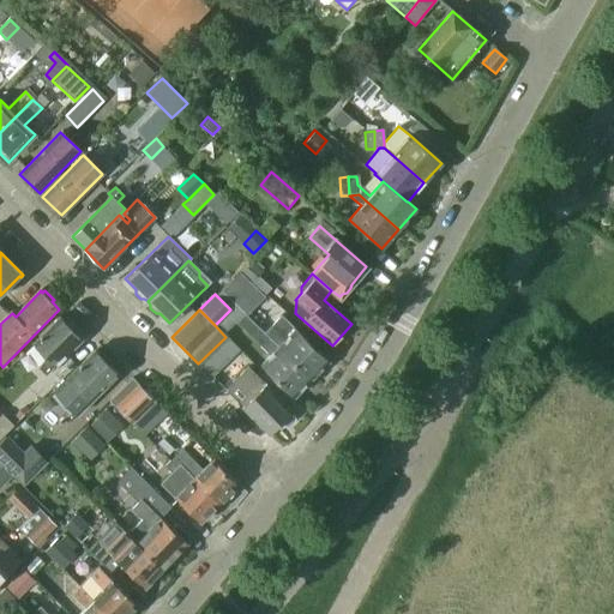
[(311,378),(263,332),(244,314),(235,323),(269,356),(262,363),(294,396),(311,378)]
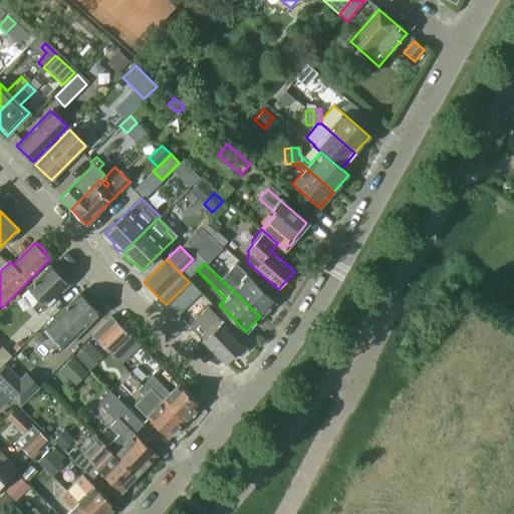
[(234,263),(220,278),(260,316),(274,302),(234,263)]
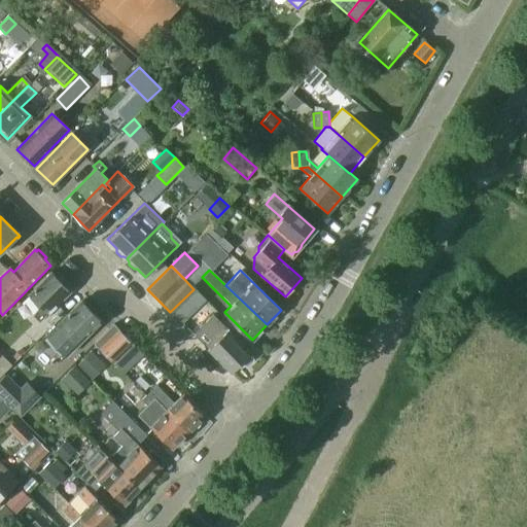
[(39,323),(70,292),(62,284),(62,281),(58,276),(54,276),(51,274),(29,295),(41,308),(32,316),(39,323)]
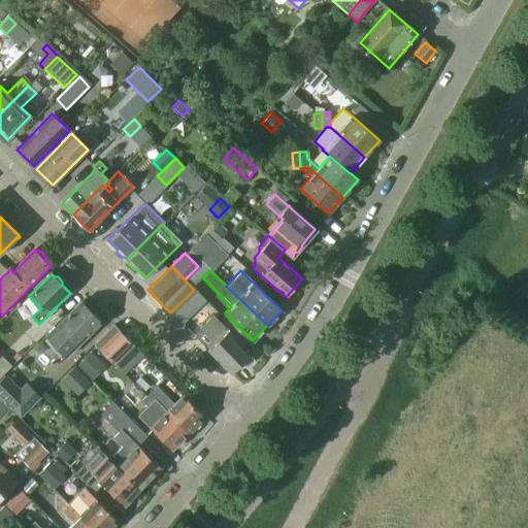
[(57,326),(46,337),(59,350),(67,358),(101,323),(92,314),(92,308),(88,304),(84,304),(80,302),(57,326)]
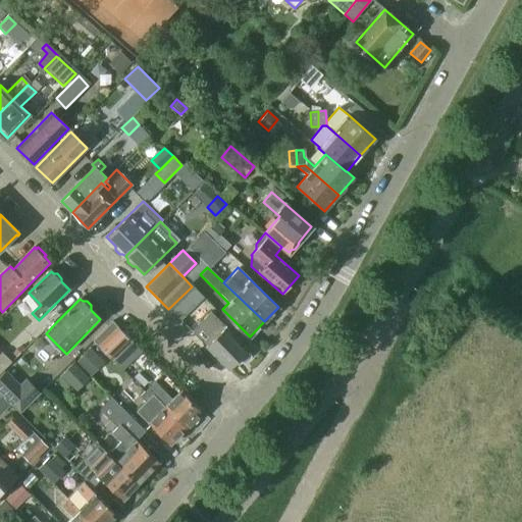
[(210,312),(198,324),(213,338),(206,347),(229,369),(239,360),(239,359),(243,360),(247,356),(246,353),(249,350),(210,312)]
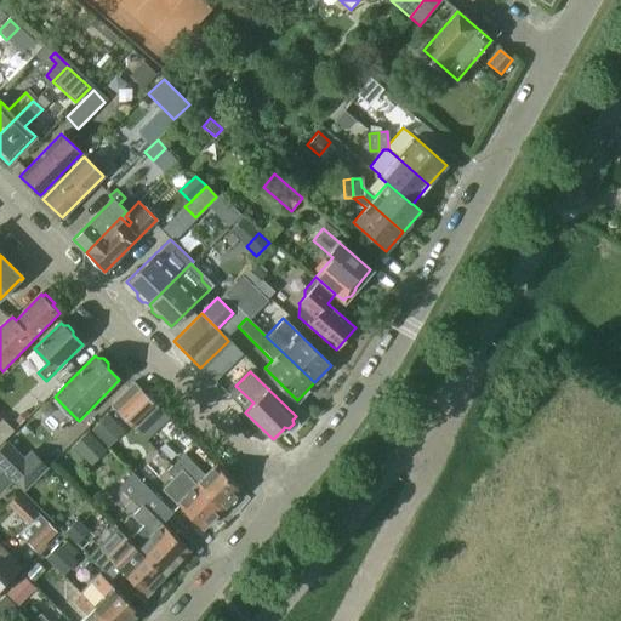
[(158,406),(134,382),(110,405),(135,429),(158,406)]
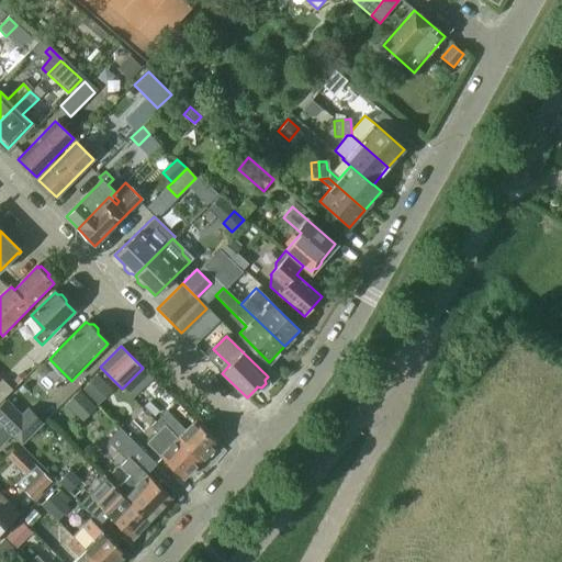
[(98,403),(110,390),(96,375),(83,389),(98,403)]
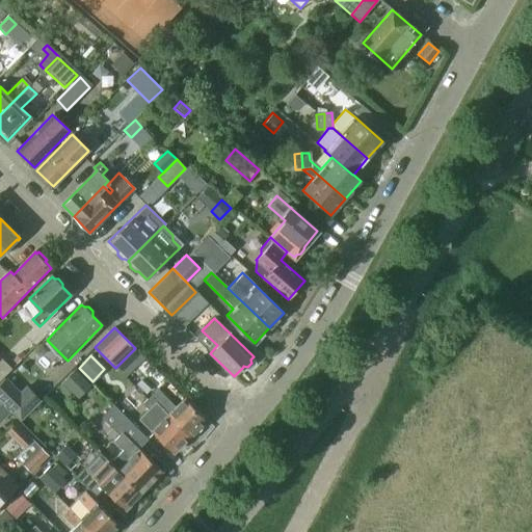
[(0,360),(0,379),(9,369),(0,360)]
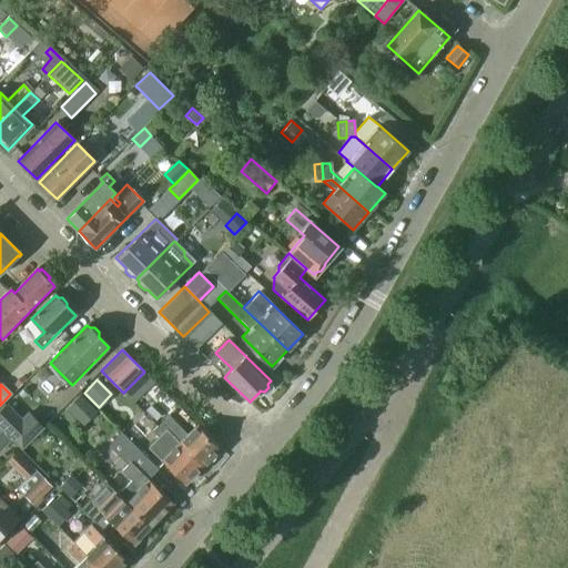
[(82,424),(94,411),(79,395),(67,407),(82,424)]
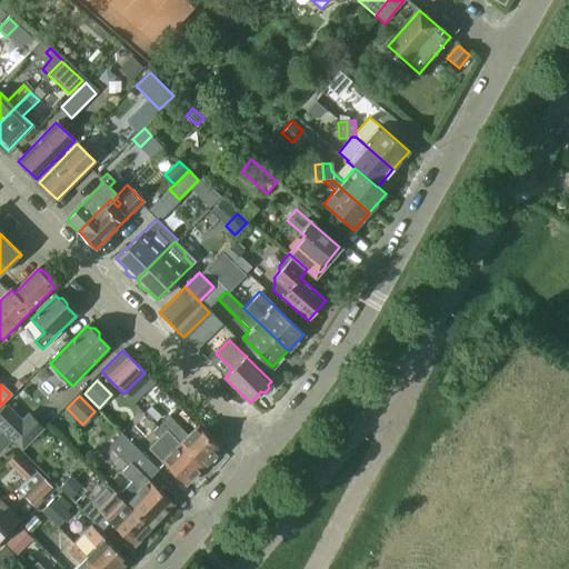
[(41,428),(27,413),(20,420),(6,406),(0,411),(0,428),(20,448),(41,428)]
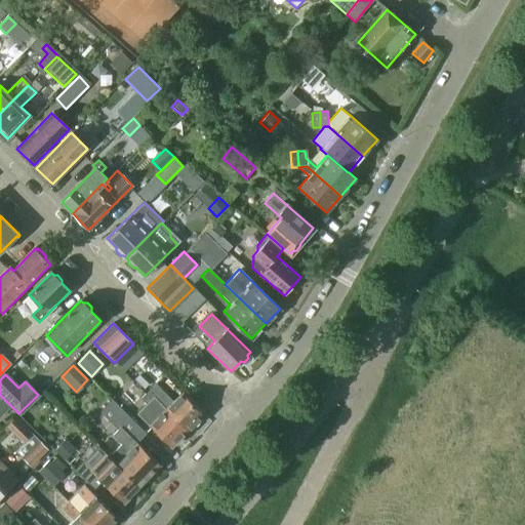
[(203,413),(182,392),(171,402),(154,385),(148,392),(188,431),(192,426),(196,426),(202,420),(202,415),(203,413)]
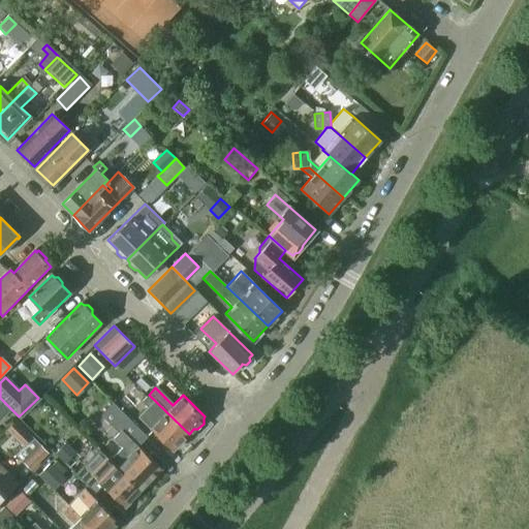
[(189,434),(149,395),(142,401),(160,418),(151,428),(173,449),(175,448),(179,448),(184,442),(184,439),(189,434)]
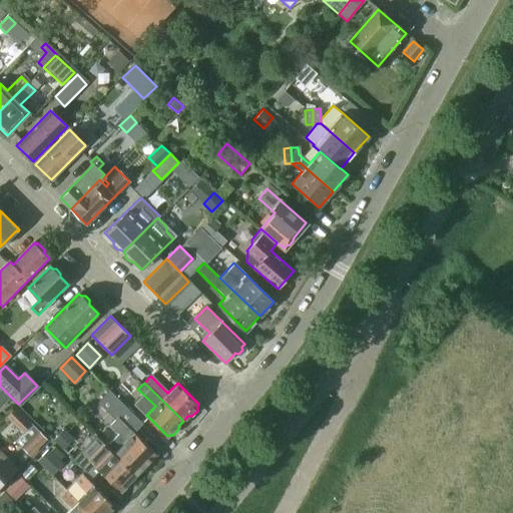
[(0,408),(10,398),(2,391),(0,393),(0,408)]
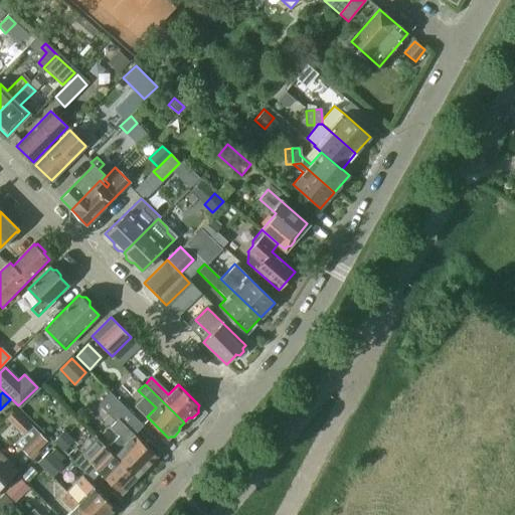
[(100,403),(117,420),(118,419),(133,434),(142,424),(111,393),(100,403)]
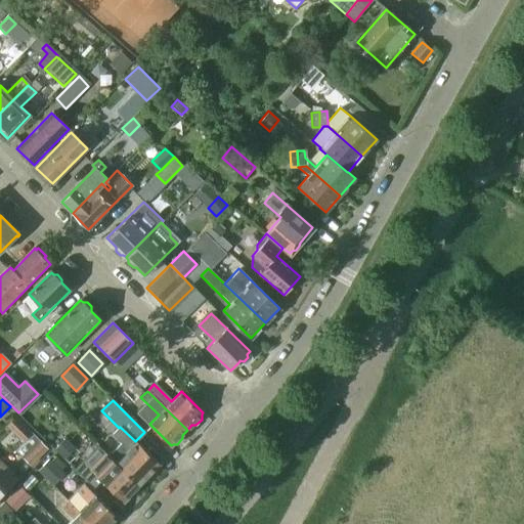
[(31,432),(16,418),(8,426),(23,440),(31,432)]
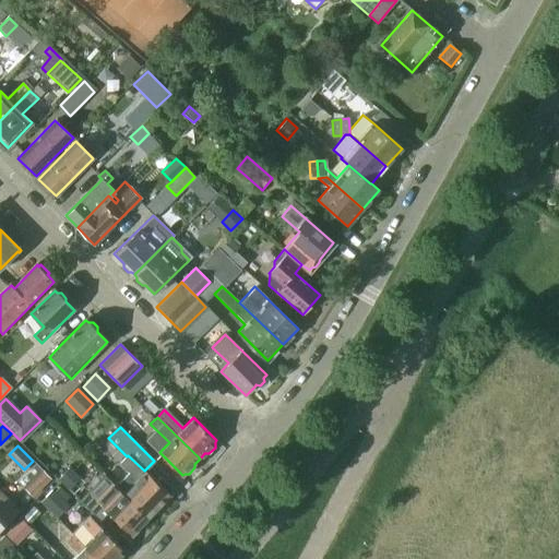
[(129,473),(116,486),(122,492),(147,518),(162,503),(164,504),(170,498),(168,496),(169,495),(144,471),(128,455),(127,456),(120,463),(129,473)]
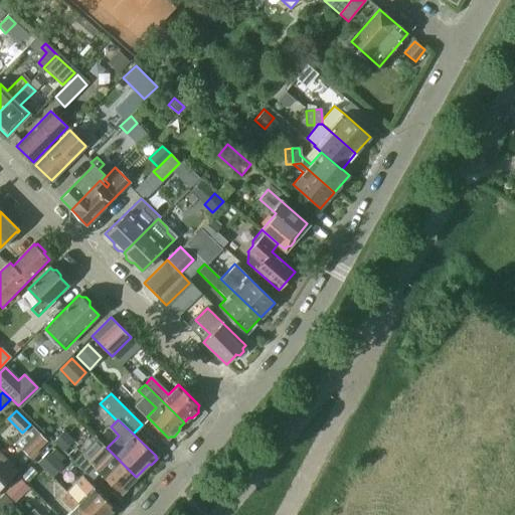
[(80,447),(63,431),(53,442),(70,458),(80,447)]
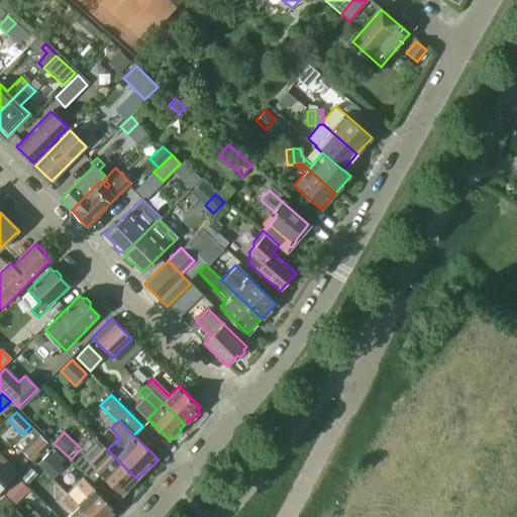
[(32,458),(47,443),(40,436),(24,450),(32,458)]
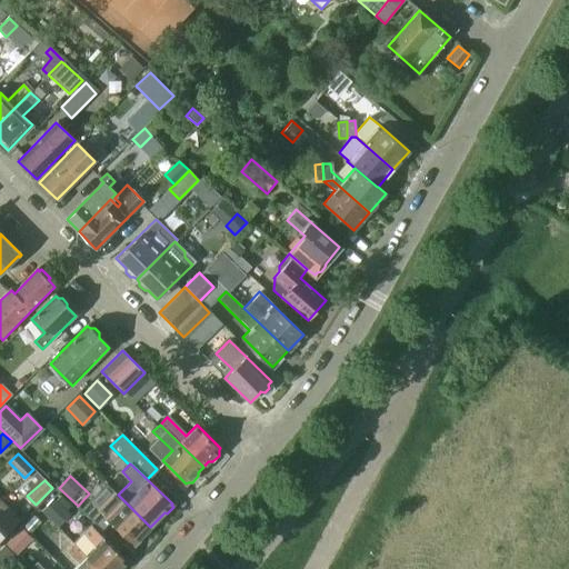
[(150,527),(125,501),(116,511),(98,495),(90,503),(133,545),(142,536),(145,537),(149,531),(149,529),(150,527)]
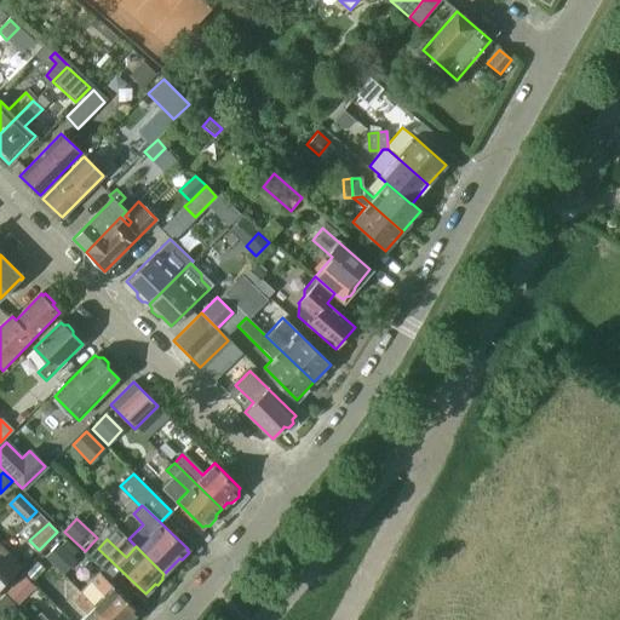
[(58,544),(46,557),(62,572),(74,560),(70,556),(76,551),(65,540),(59,546),(58,544)]
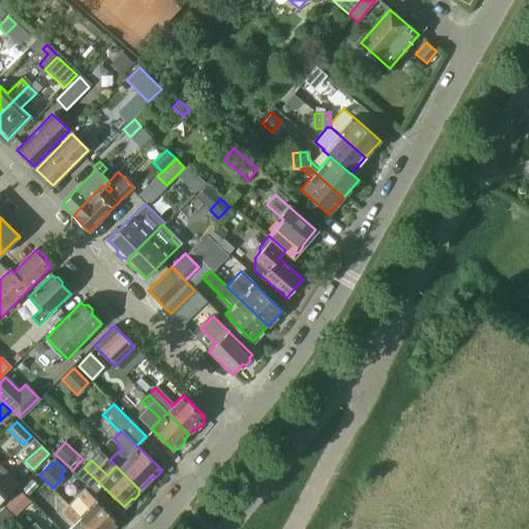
[(0,500),(17,484),(0,468),(0,467),(0,500)]
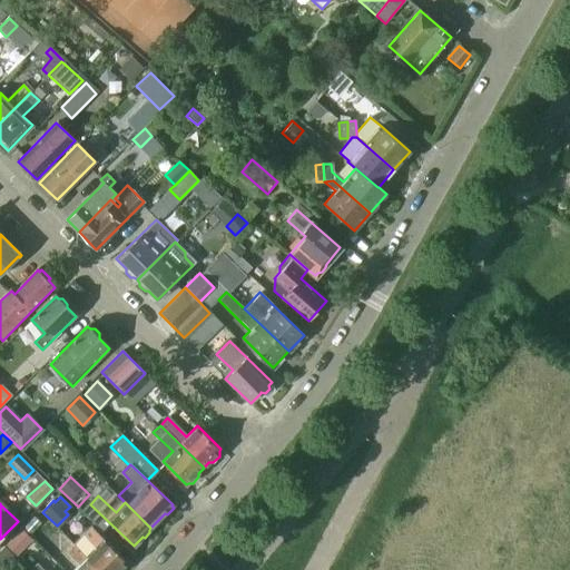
[(33,516),(22,527),(30,534),(41,523),(33,516)]
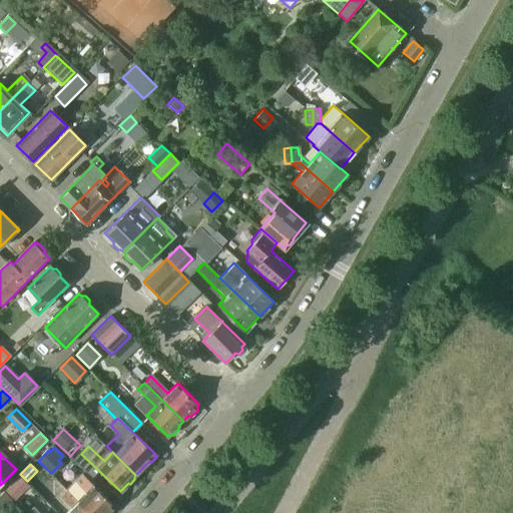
[(66,490),(78,501),(77,502),(88,512),(108,512),(114,507),(81,475),(66,490)]
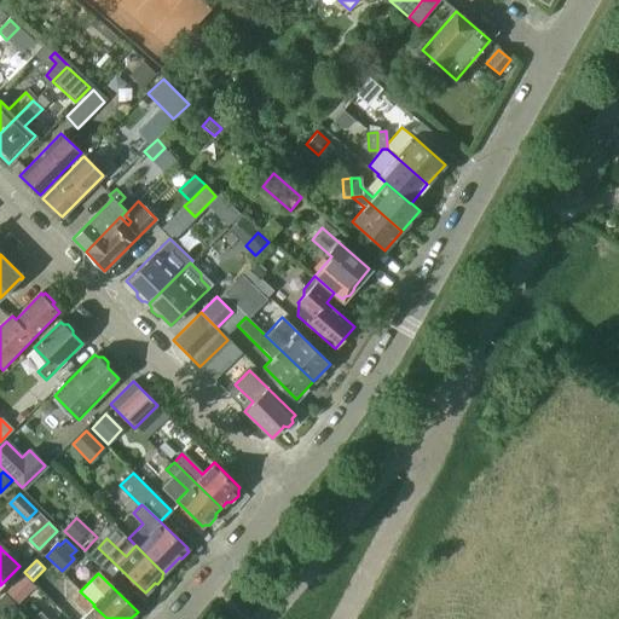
[(18,605),(35,588),(23,577),(7,594),(18,605)]
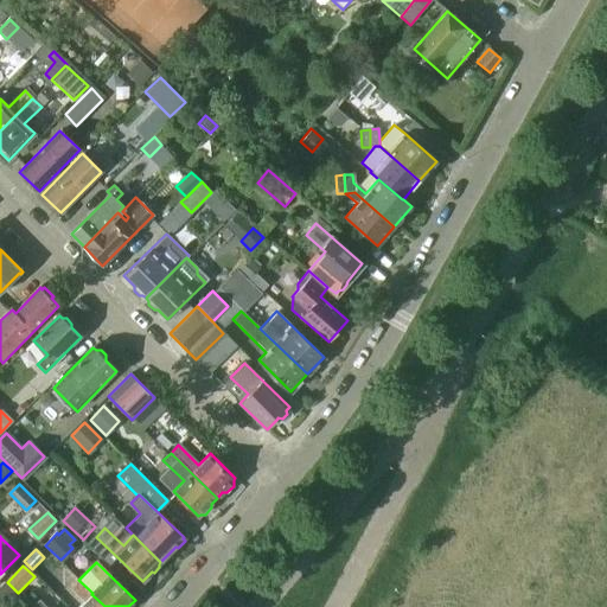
[(104,606),(91,594),(93,593),(78,580),(71,588),(84,601),(78,606),(104,606)]
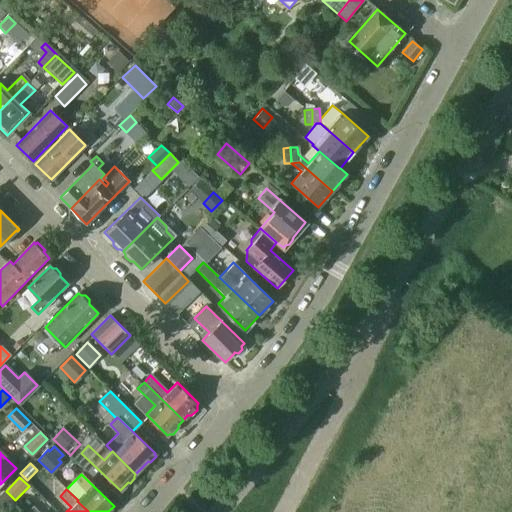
[(0,511),(2,511),(14,501),(5,492),(0,496),(0,511)]
